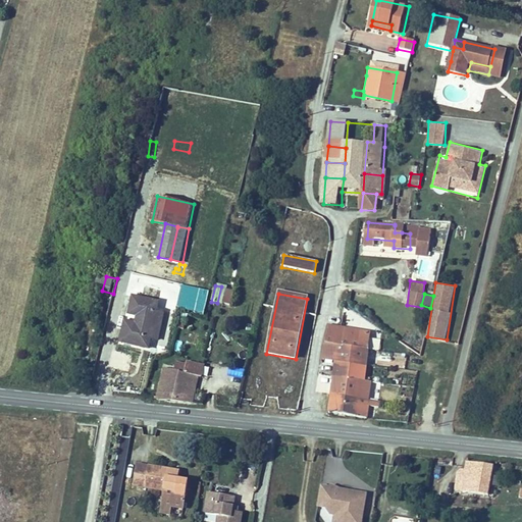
[(141,319),(146,299),(137,298),(132,317),(141,319)]
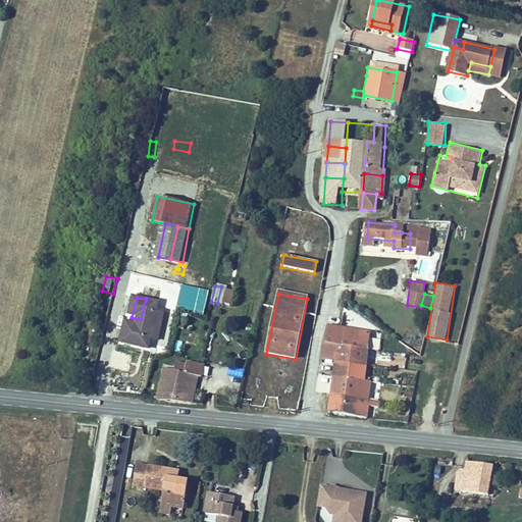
[(164,303),(159,302),(146,299),(141,319),(140,324),(135,348),(147,350),(152,351),(154,350),(155,343),(159,342),(162,330),(157,329),(161,313),(164,303)]
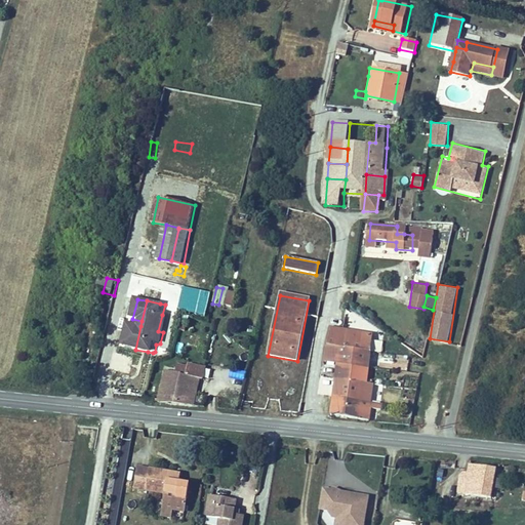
[(162,315),(158,331),(163,332),(164,331),(168,316),(162,315)]
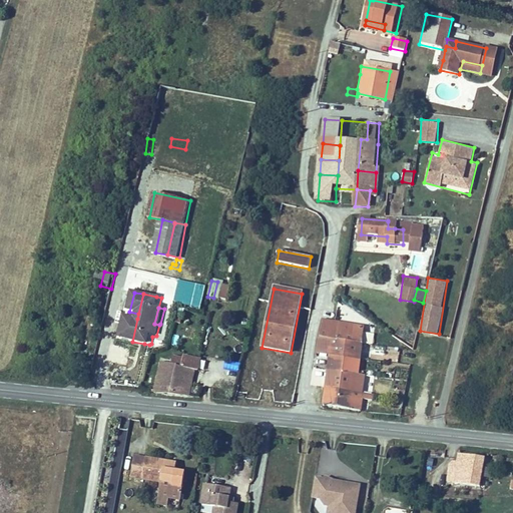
[(132,342),(137,319),(126,316),(121,339),(132,342)]
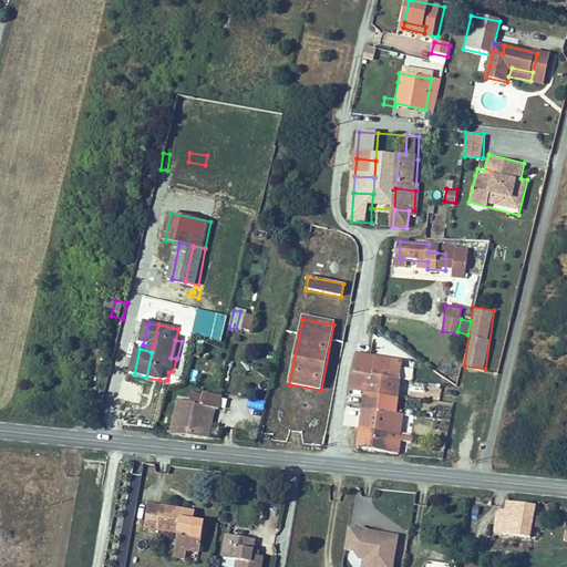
[(354,352),(352,371),(398,379),(408,381),(409,369),(399,368),(400,359),(354,352)]
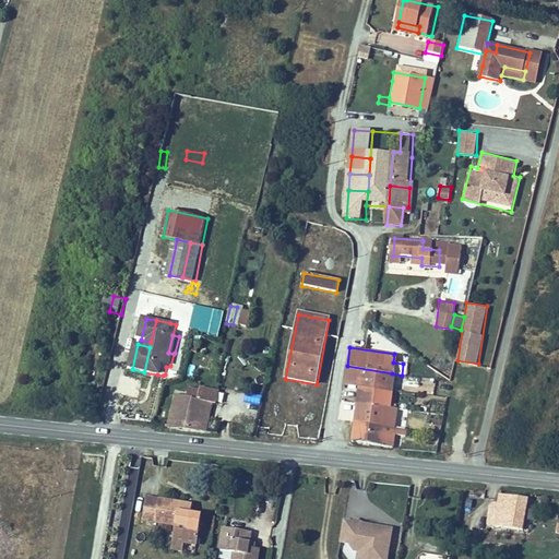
[(347,366),(345,381),(358,383),(390,389),(392,373),(347,366)]
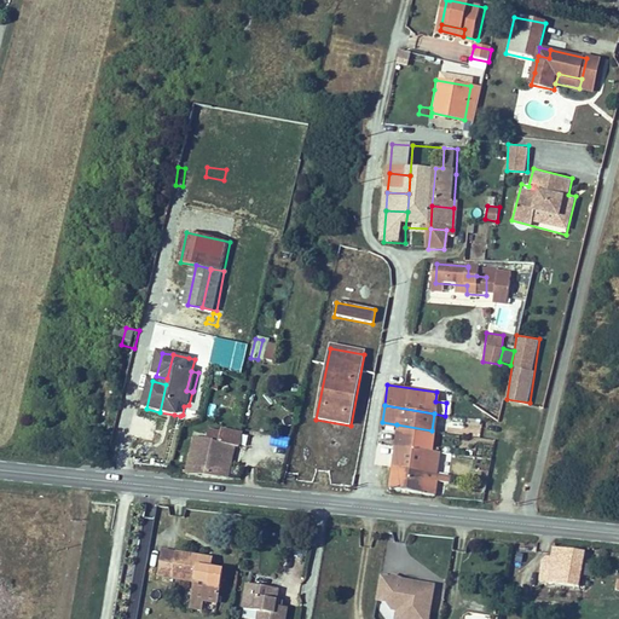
[(394,440),(394,449),(428,453),(432,431),(397,424),(394,440)]
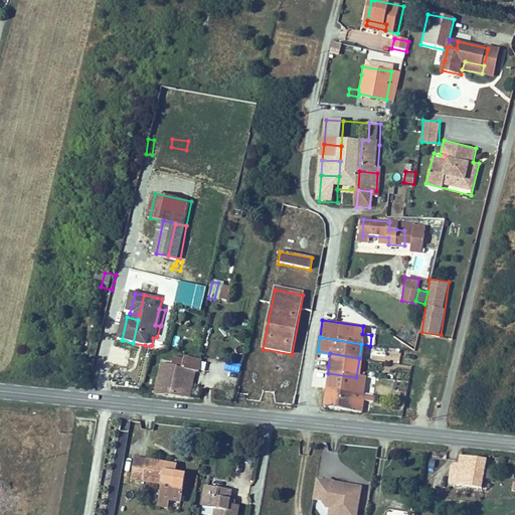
[(160,366),(153,396),(186,399),(191,374),(193,360),(182,358),(180,370),(160,366)]
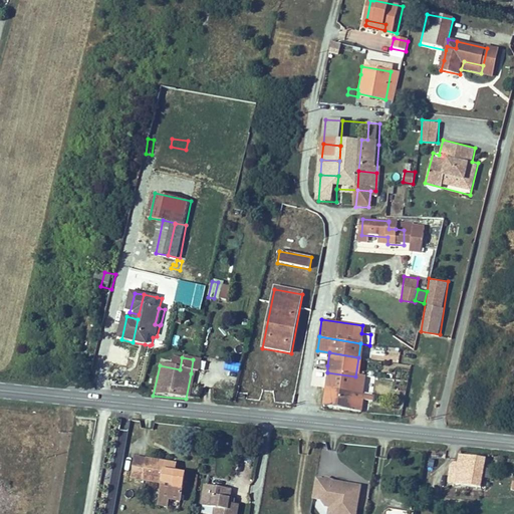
[(327,372),(325,390),(354,394),(355,376),(327,372)]
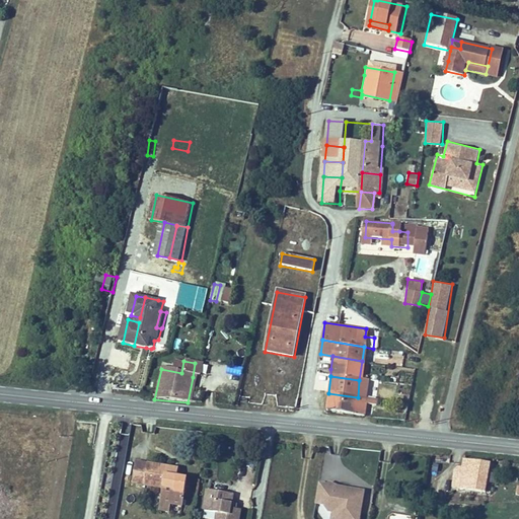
[(359,380),(358,397),(364,398),(366,381),(359,380)]
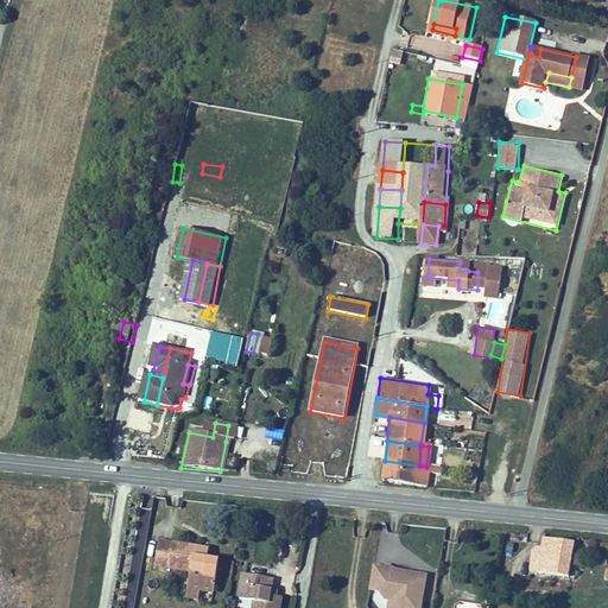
[(385,461),(382,480),(426,487),(428,467),(426,467),(419,466),(385,461)]
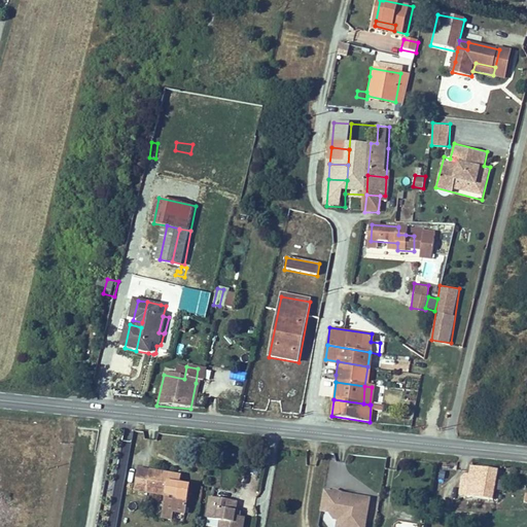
[(422,478),(422,490),(452,492),(456,464),(431,461),(428,478),(422,478)]
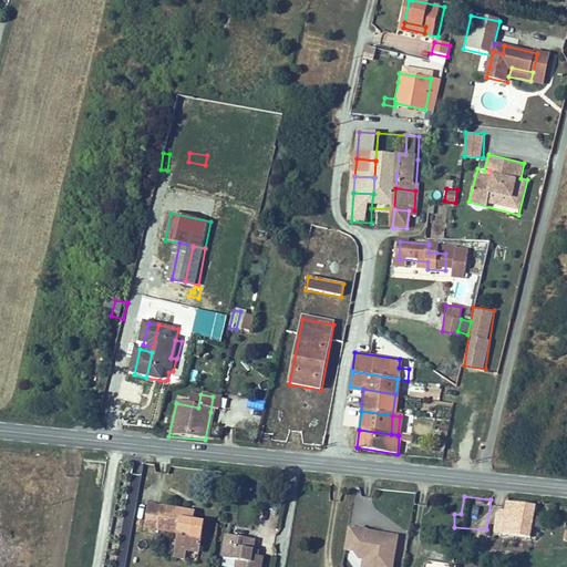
[(110,497),(105,519),(140,526),(137,543),(157,545),(164,516),(146,513),(147,504),(110,497)]
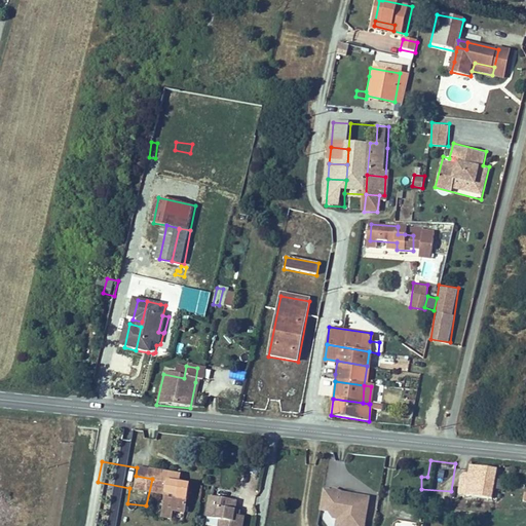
[(458,494),(493,498),(497,466),(470,463),(466,481),(460,480),(458,494)]
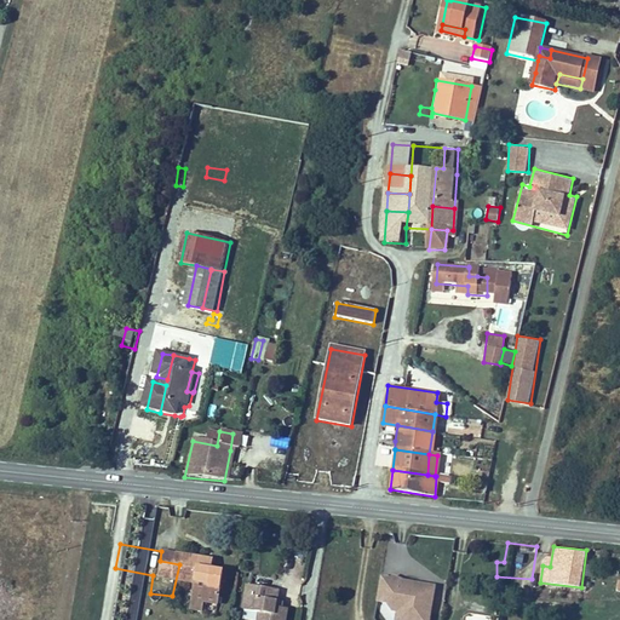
[(349,568),(338,567),(334,590),(344,592),(350,600),(355,600),(354,606),(357,610),(371,613),(372,608),(385,610),(391,577),(377,575),(378,573),(356,569),(356,572),(349,570),(349,568)]
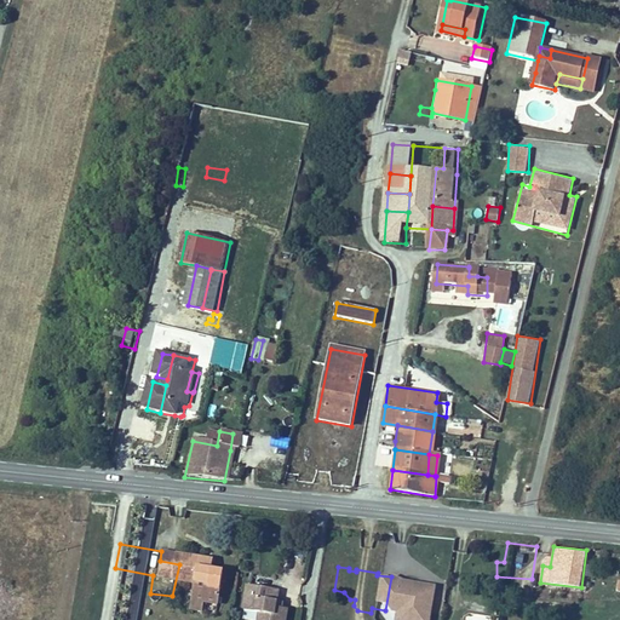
[(230,586),(199,580),(195,606),(212,608),(210,619),(236,619),(239,604),(228,602),(230,586)]
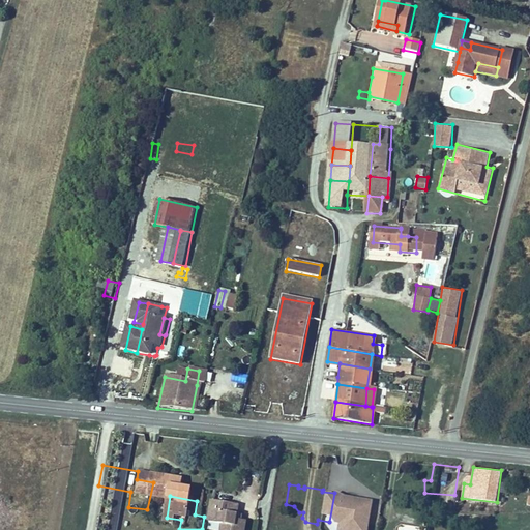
[(238,518),(239,502),(210,498),(206,529),(218,529),(244,529),(246,519),(238,518)]
